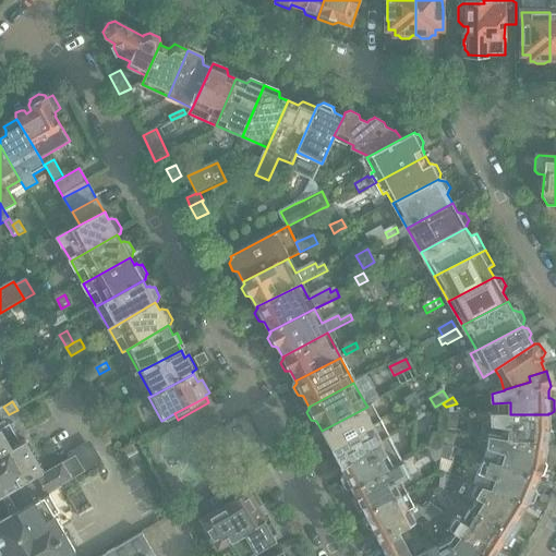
[(208,402),(183,417),(184,418),(185,420),(189,426),(214,412),(209,402),(208,401),(208,402)]
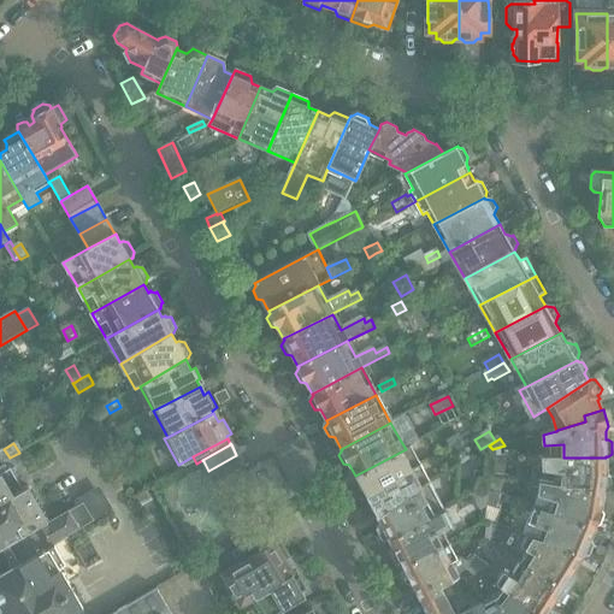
[(406,450),(355,476),(366,495),(421,466),(423,465),(412,447),(406,450)]
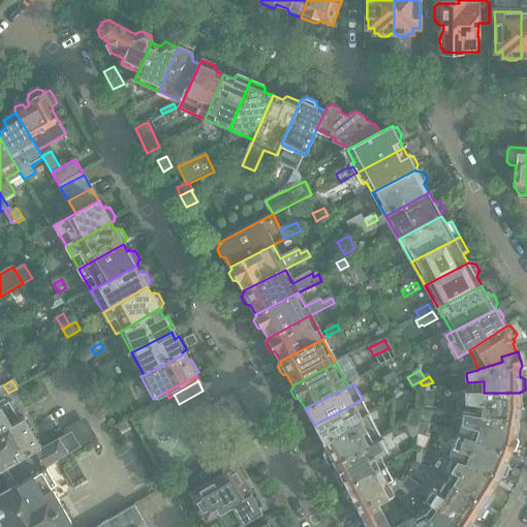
[(3,386),(0,388),(0,399),(8,395),(3,386)]
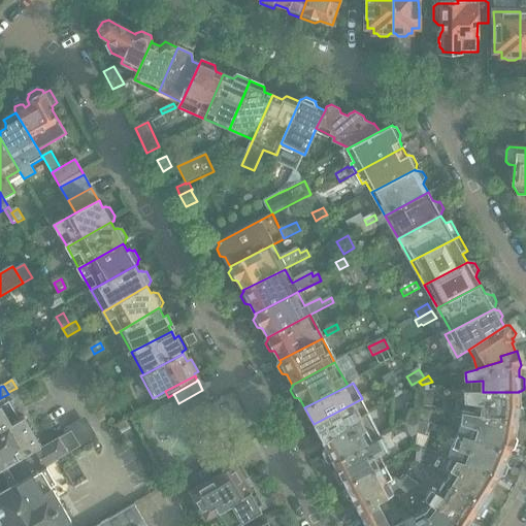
[(202,390),(178,403),(184,413),(207,400),(202,390)]
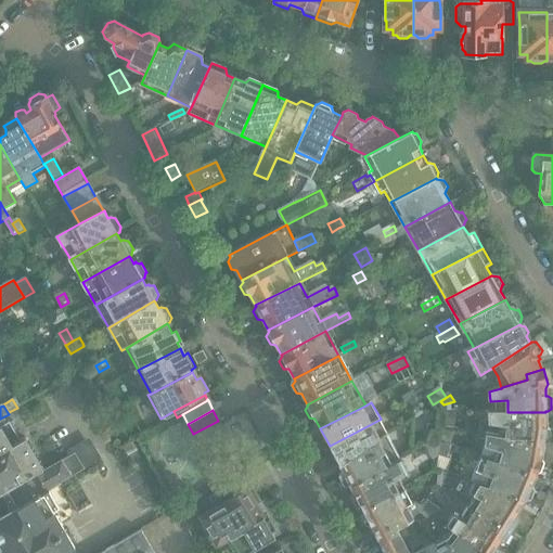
[(449,412),(447,428),(455,431),(458,412),(452,412),(449,412)]
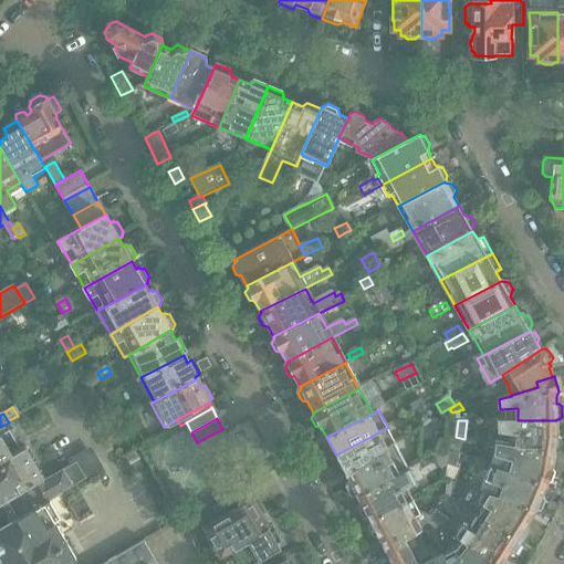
[(500,420),(500,430),(513,432),(512,447),(554,453),(554,452),(556,452),(560,451),(562,440),(559,438),(556,437),(557,429),(556,428),(556,420),(518,420),(514,420),(500,420)]
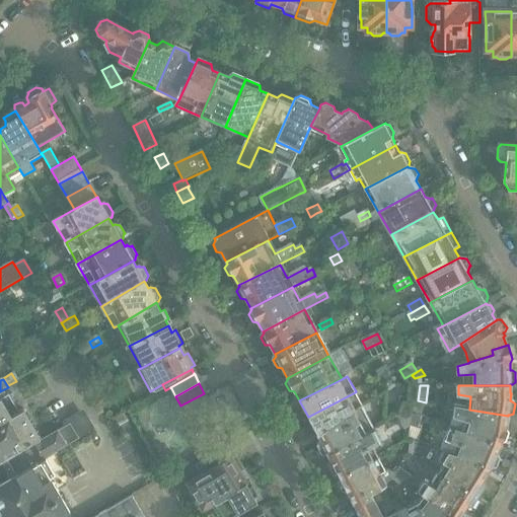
[(355,392),(308,417),(318,436),(363,407),(356,391),(355,392)]
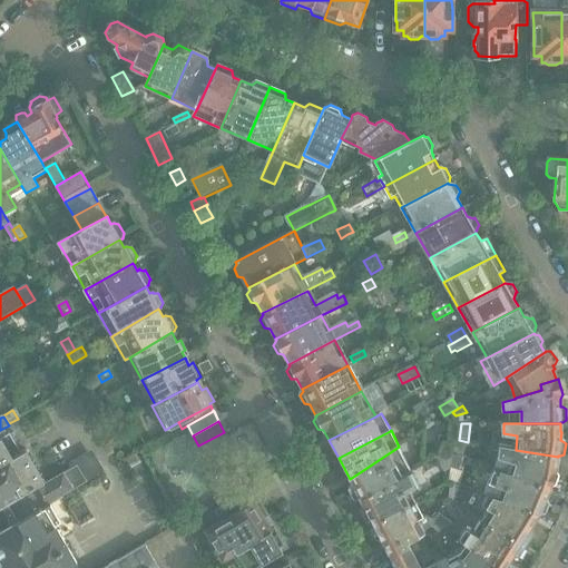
[(10,433),(0,439),(0,509),(3,508),(2,506),(8,502),(10,529),(50,506),(88,482),(79,467),(78,468),(47,486),(26,449),(21,452),(10,433)]
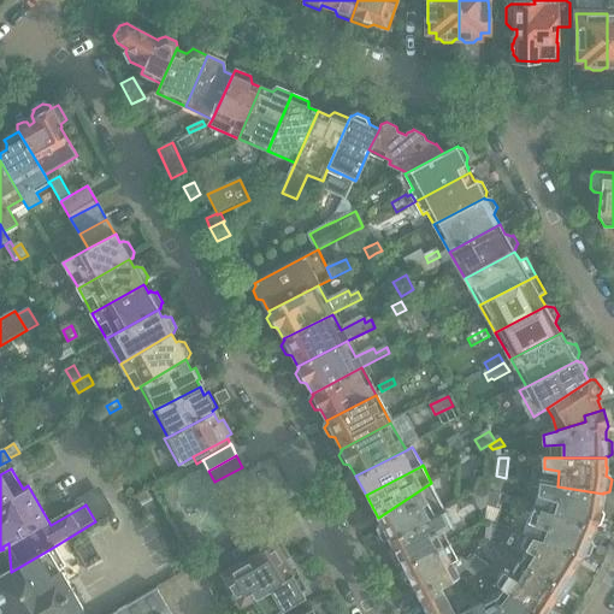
[(474,476),(474,482),(478,485),(482,486),(484,473),(478,472),(474,476)]
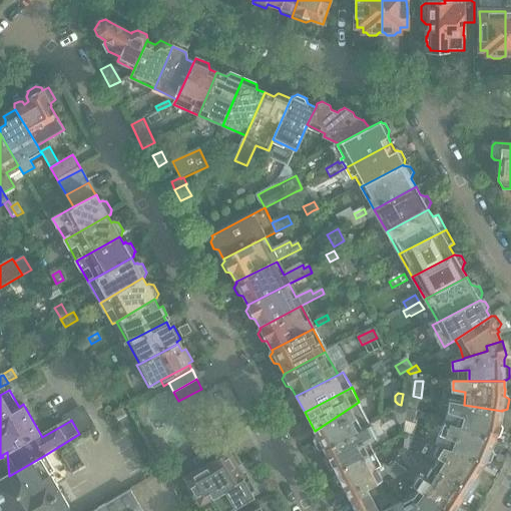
[(413,398),(409,408),(418,411),(422,401),(413,398)]
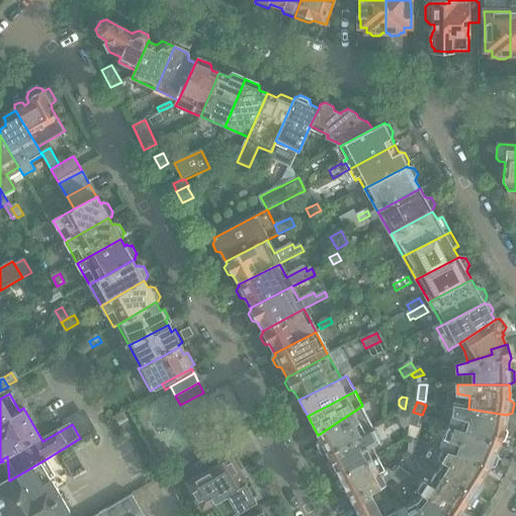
[(319,442),(318,445),(322,454),(326,454),(328,453),(375,429),(362,406),(318,435),(321,441),(319,442)]
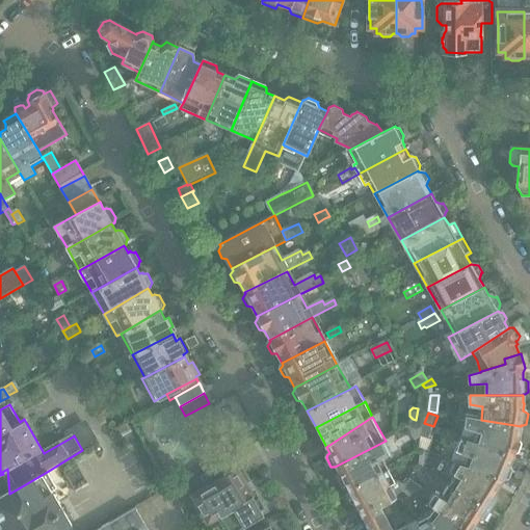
[(466,427),(461,440),(513,456),(513,455),(515,456),(519,455),(523,445),(518,442),(521,426),(481,420),(466,418),(466,427)]
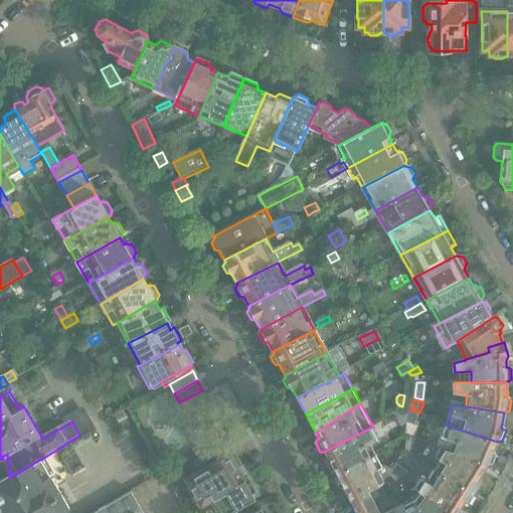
[(408,407),(394,414),(401,428),(406,425),(408,407)]
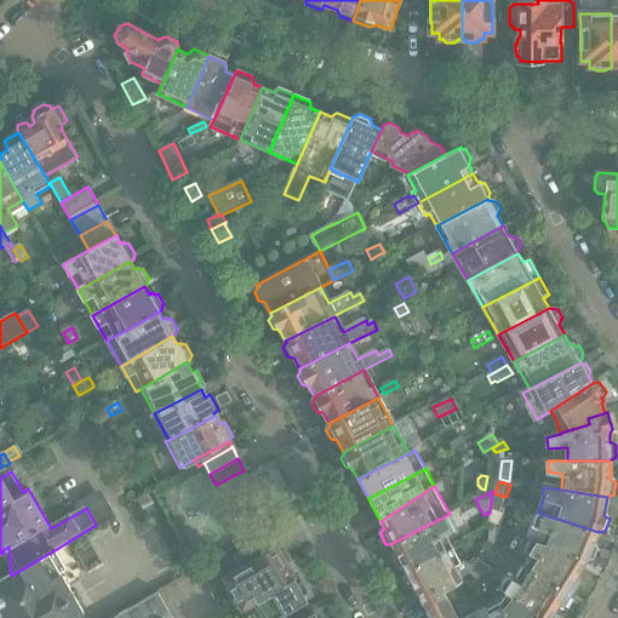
[(493,498),(492,510),(501,514),(505,502),(493,498)]
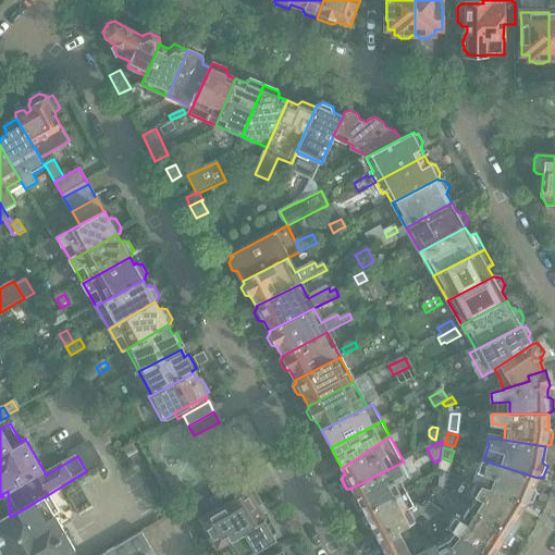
[(404,461),(353,488),(358,498),(356,500),(354,503),(359,513),(362,513),(362,514),(401,494),(406,492),(406,491),(401,480),(414,473),(406,459),(404,461)]
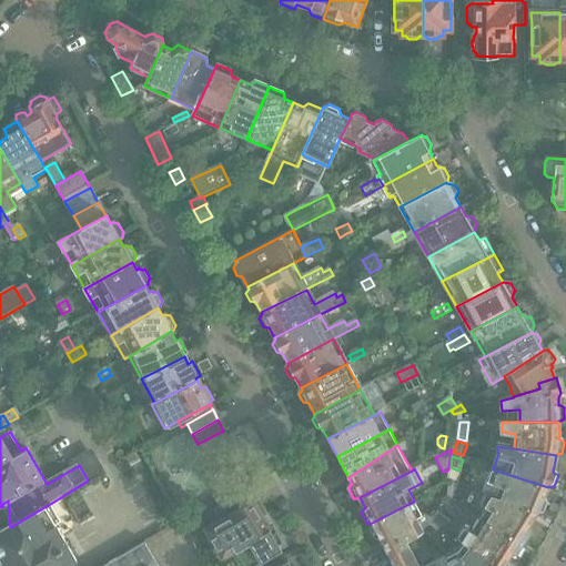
[(488,481),(484,494),(486,495),(497,499),(537,513),(538,512),(539,513),(544,512),(548,502),(546,498),(544,498),(548,487),(493,470),(488,481)]
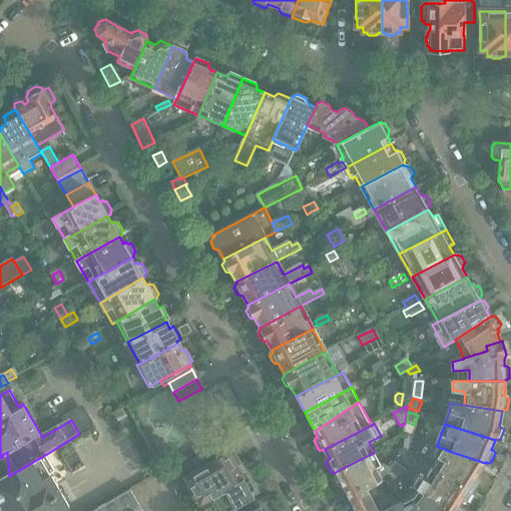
[(406,438),(404,451),(409,453),(415,440),(406,438)]
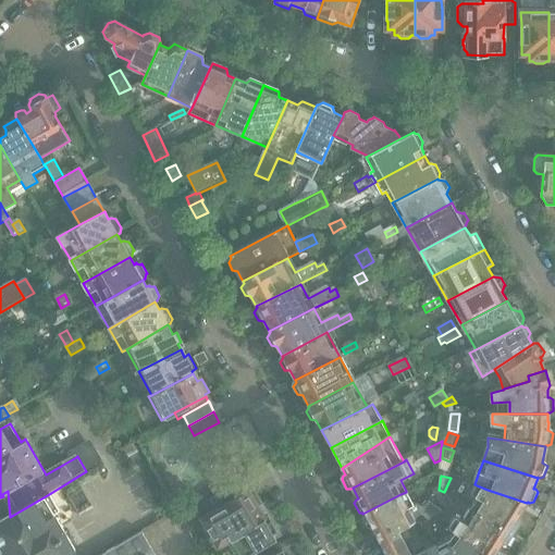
[(217,513),(202,520),(219,549),(227,543),(234,554),(251,554),(256,552),(257,554),(262,554),(270,551),(268,545),(280,538),(275,530),(268,518),(264,520),(258,509),(266,504),(263,505),(255,490),(247,478),(209,501),(217,513)]
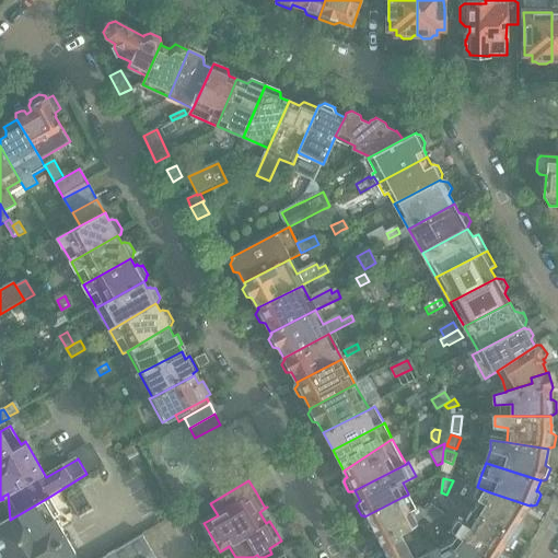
[(479,488),(475,496),(483,500),(475,512),(515,535),(514,533),(519,534),(524,525),(523,521),(521,520),(530,506),(490,492),(479,488)]
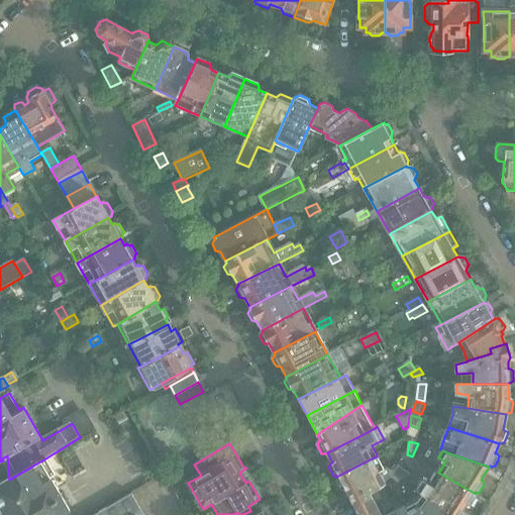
[(336,477),(335,481),(340,489),(343,490),(345,489),(354,505),(372,496),(370,493),(386,484),(390,478),(393,475),(394,473),(395,473),(384,469),(377,456),(372,458),(336,477)]
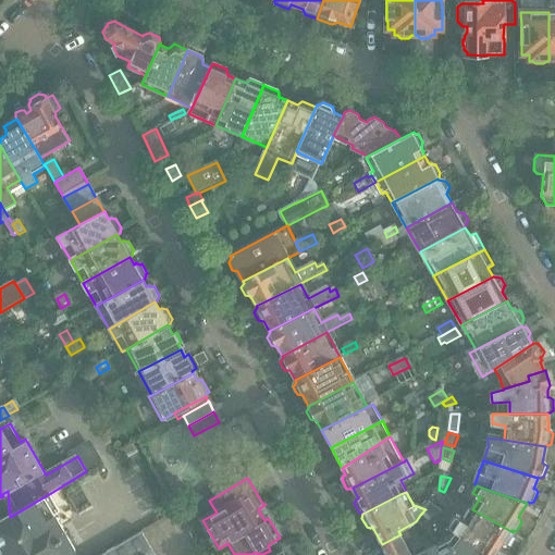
[(10,517),(0,522),(0,545),(0,546),(1,546),(4,553),(3,554),(68,554),(72,552),(52,517),(60,513),(49,494),(10,517)]
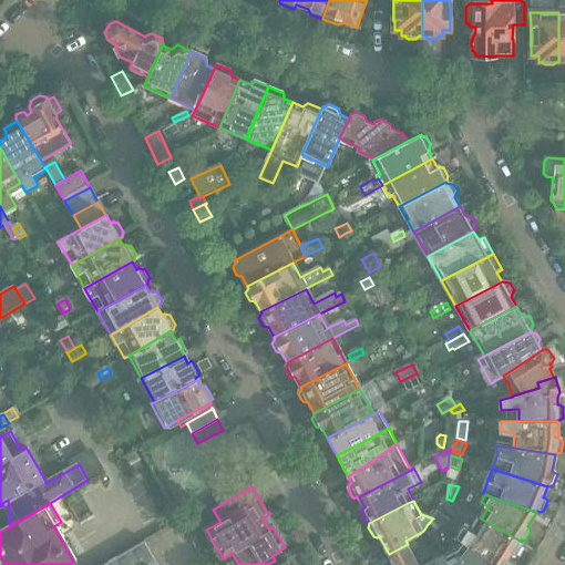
[(433,519),(432,519),(442,525),(445,528),(450,522),(438,512),(433,519)]
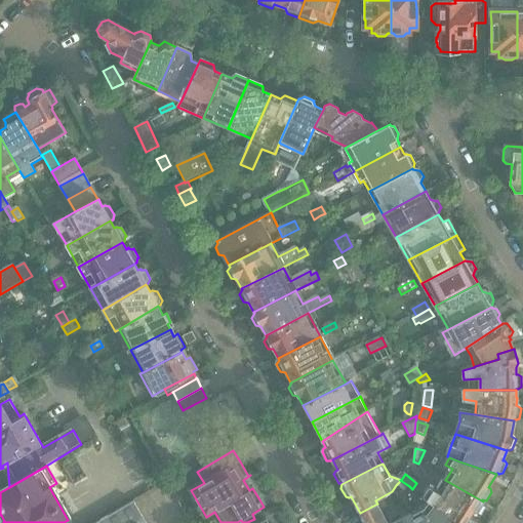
[(399,482),(397,485),(405,491),(409,486),(400,480),(399,482)]
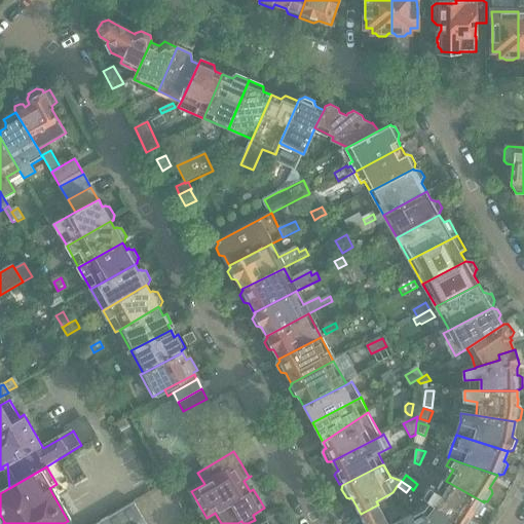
[(432,488),(425,498),(432,502),(431,503),(459,523),(465,523),(473,514),(475,515),(479,515),(484,507),(483,503),(484,502),(446,481),(438,492),(432,488)]
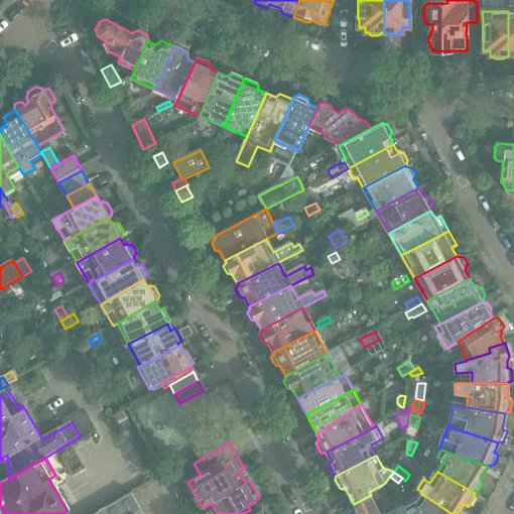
[(144,513),(132,494),(97,513),(144,513)]
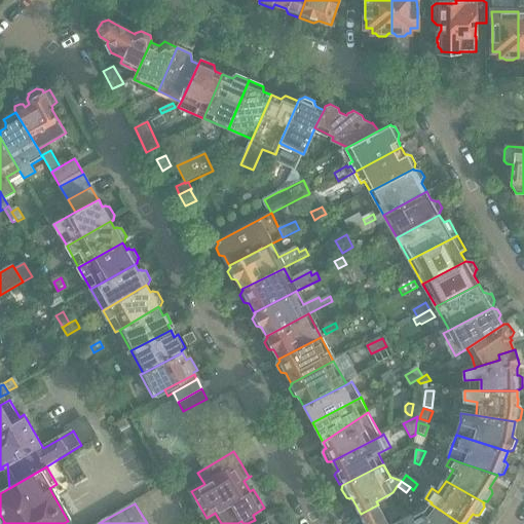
[(425,512),(414,517),(417,523),(459,523),(431,503),(425,512)]
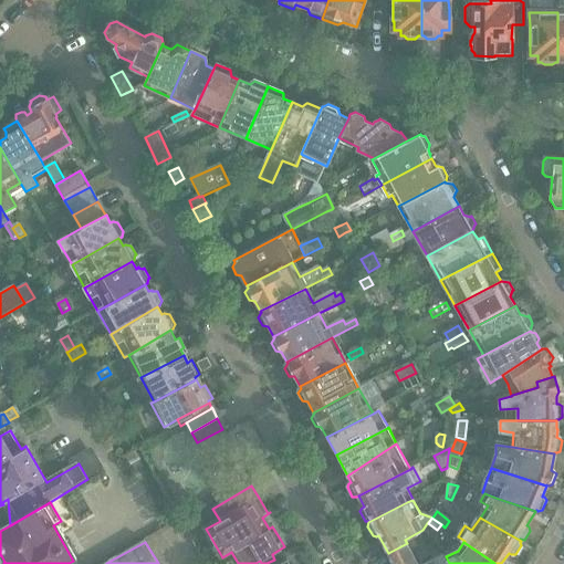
[(417,563),(407,543),(388,553),(394,563),(417,563)]
